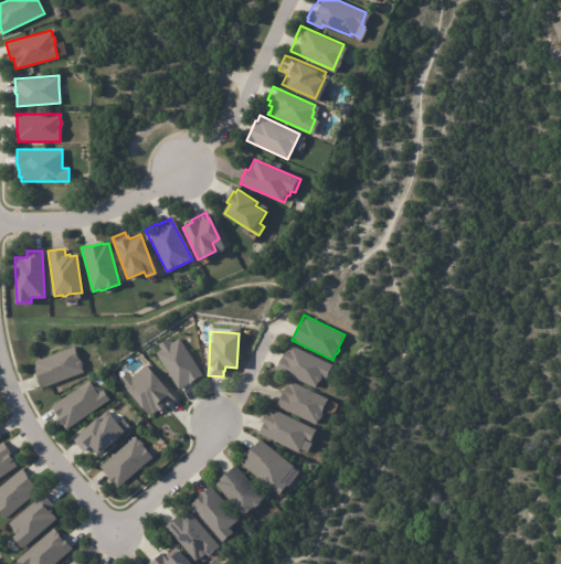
[(192,382),(190,384),(189,383),(179,390),(154,352),(159,349),(155,344),(165,338),(168,343),(177,337),(202,375),(192,382)]
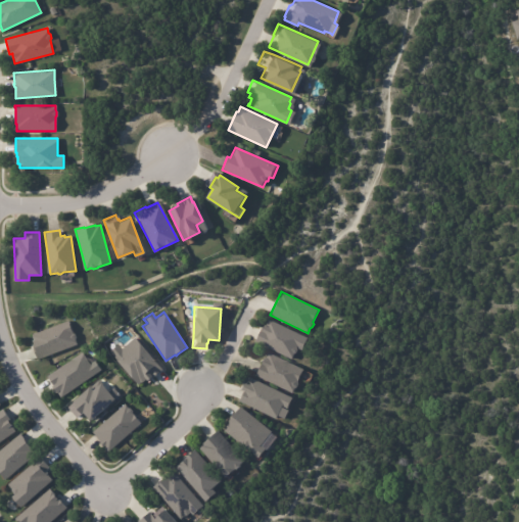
[(32,354),(28,343),(29,342),(28,338),(29,338),(27,332),(63,318),(67,331),(69,331),(72,335),(71,337),(73,342),(34,358),(32,354)]
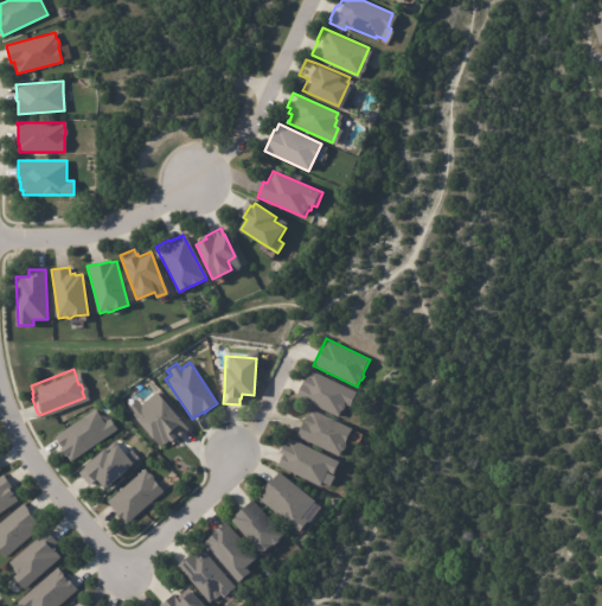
[(301,383),(303,383),(309,370),(357,393),(350,407),(347,406),(345,410),(341,410),(339,418),(295,396),(301,383)]
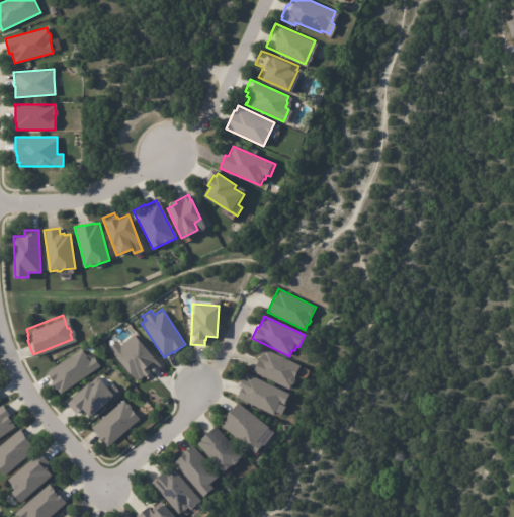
[(159,367),(145,378),(144,376),(137,381),(106,348),(114,341),(118,345),(131,334),(138,341),(139,340),(160,366),(159,367)]
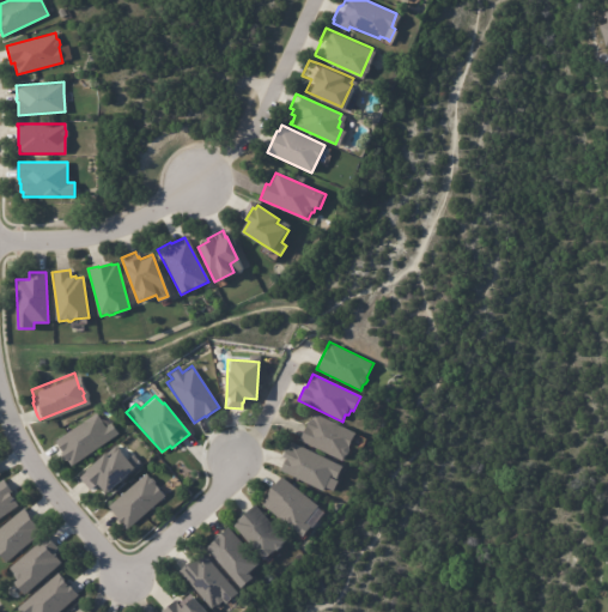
[(99,420),(101,423),(105,419),(114,430),(67,464),(64,458),(62,458),(56,449),(59,448),(50,437),(91,408),(99,420)]
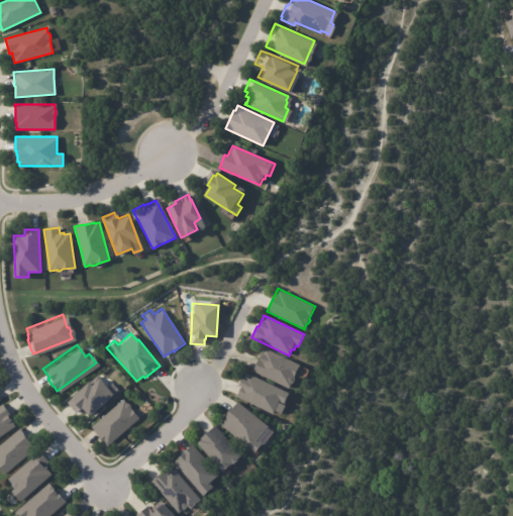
[(300,367),(295,378),(296,380),(294,383),(293,384),(290,389),(252,371),(264,348),(301,366),(300,367)]
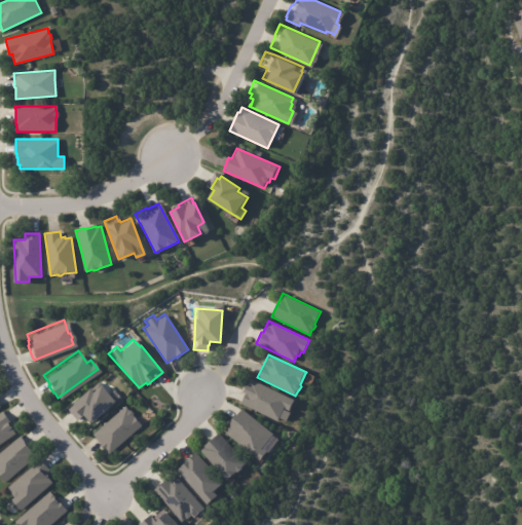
[(280,421),(240,404),(245,394),(244,392),(250,379),(296,400),(290,411),(285,409),(280,421)]
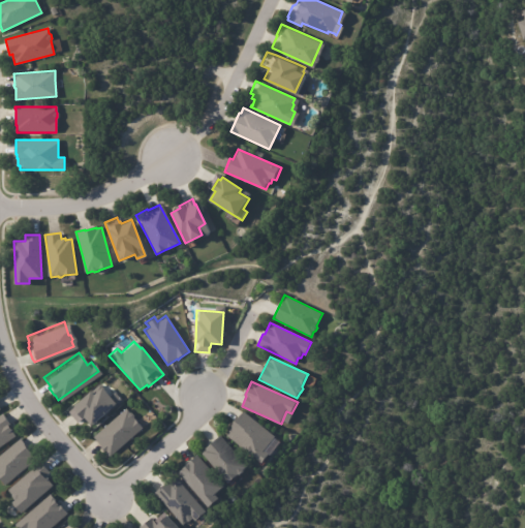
[(76,417),(73,421),(64,409),(87,389),(91,393),(99,385),(105,393),(110,389),(117,397),(113,400),(114,401),(89,424),(82,414),(80,416),(79,415),(76,417)]
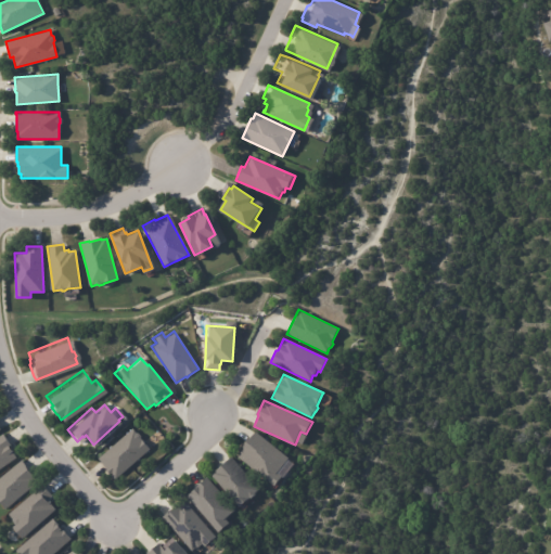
[(107,473),(105,471),(106,469),(97,459),(131,428),(135,433),(137,433),(140,436),(140,438),(149,449),(114,479),(110,475),(107,473)]
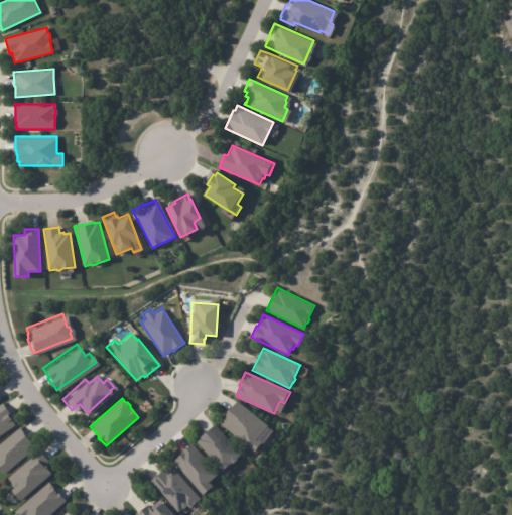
[(251,449),(216,421),(221,414),(221,413),(232,399),(263,423),(263,424),(269,428),(259,441),(258,440),(251,449)]
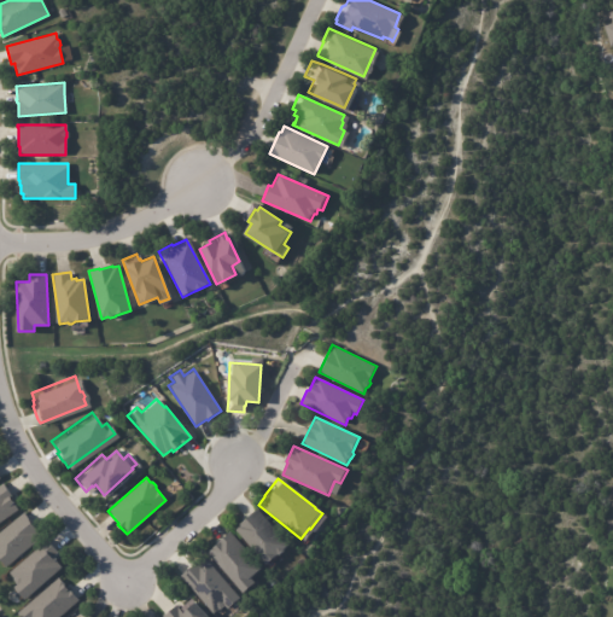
[(3,484),(12,498),(11,499),(13,504),(12,504),(17,510),(0,522),(0,484),(1,483),(3,484)]
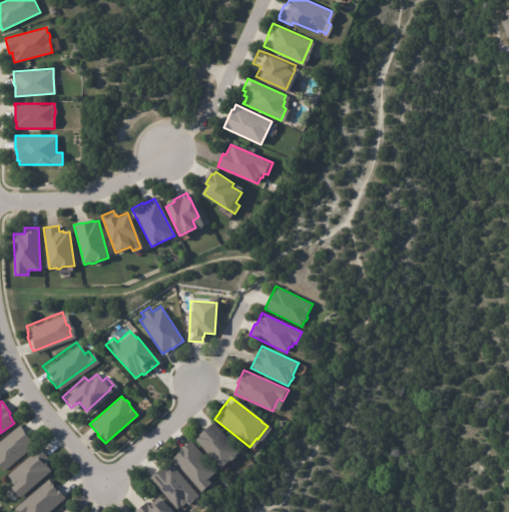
[(191,430),(204,418),(231,447),(212,464),(186,435),(191,430)]
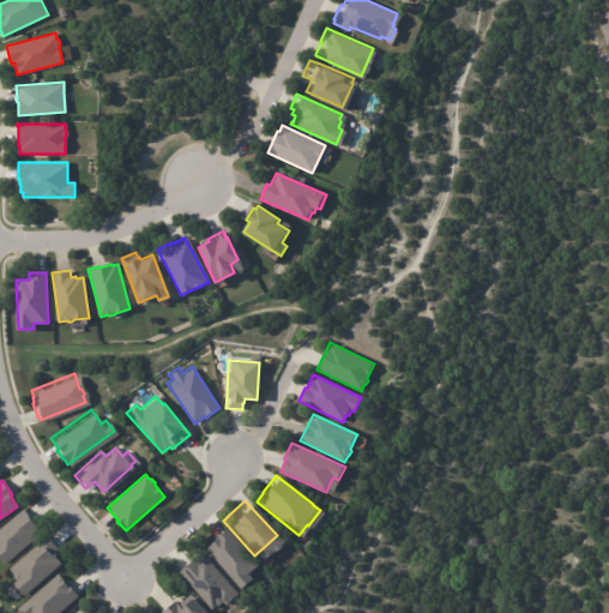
[(24,510),(38,528),(37,528),(41,534),(6,564),(0,557),(0,528),(22,509),(24,510)]
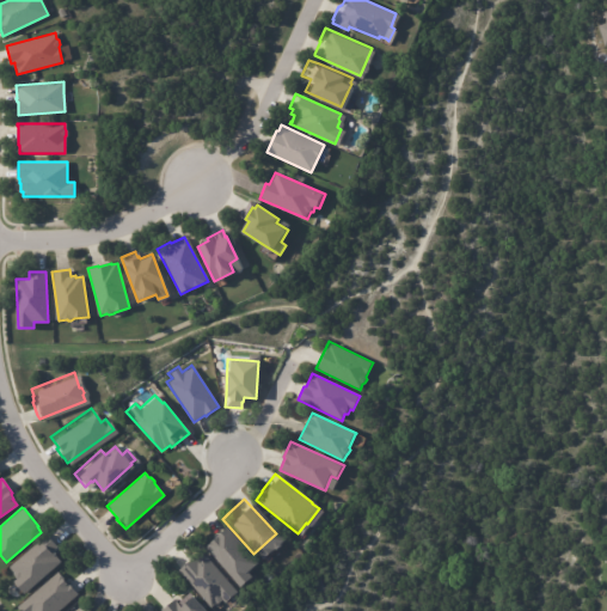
[(209,538),(215,533),(214,532),(222,524),(256,561),(245,570),(250,575),(238,586),(201,544),(208,537),(209,538)]
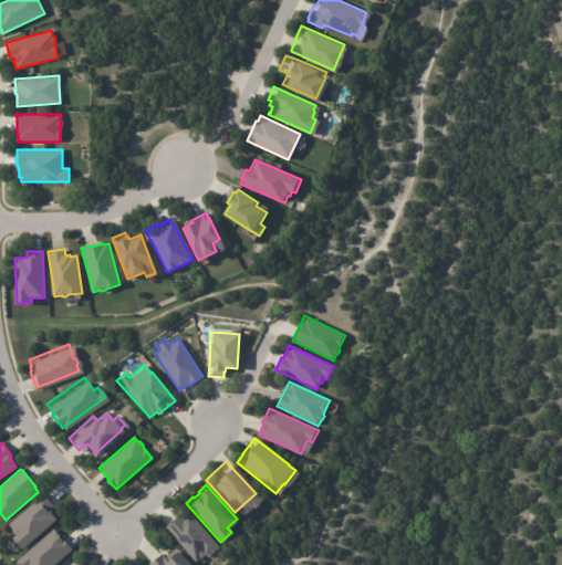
[(43,494),(51,504),(48,506),(51,511),(50,511),(55,518),(22,547),(13,536),(16,534),(12,530),(12,527),(9,523),(42,492),(43,494)]
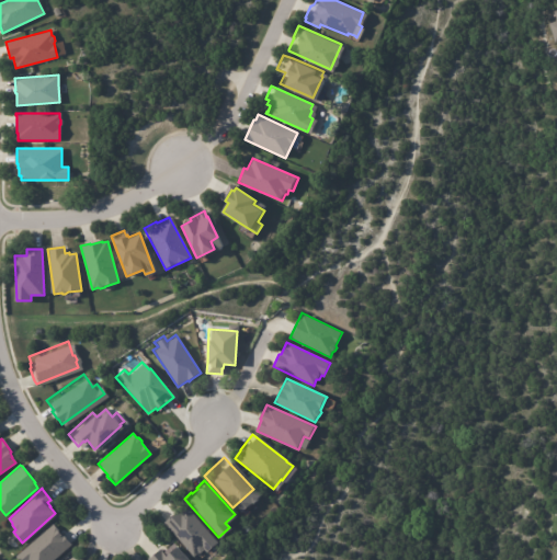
[(169,511),(170,512),(180,502),(213,539),(202,549),(200,546),(195,549),(193,549),(189,553),(158,520),(169,511)]
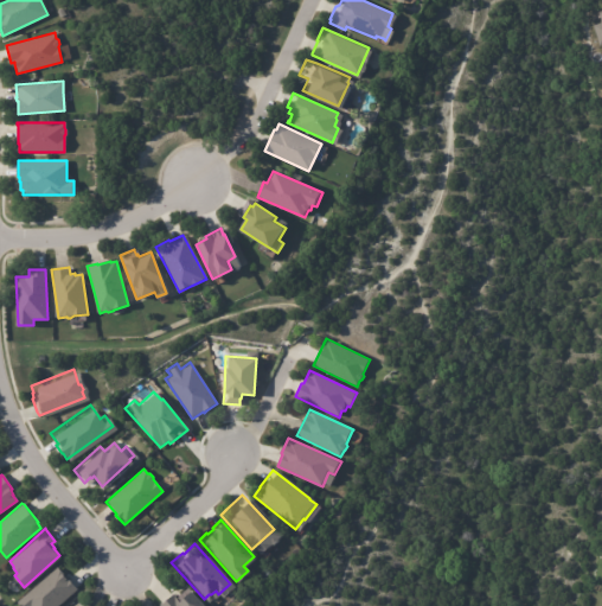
[(62,574),(76,589),(57,605),(19,605),(17,603),(55,567),(62,574)]
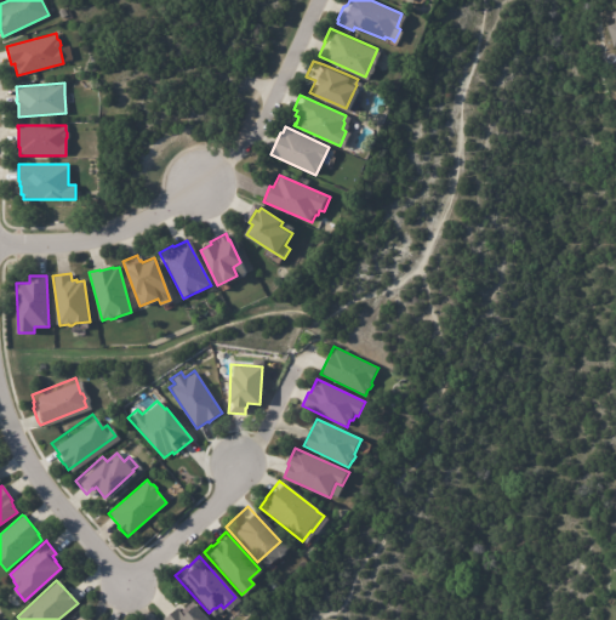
[(161,619),(159,616),(172,604),(181,615),(194,603),(210,619),(211,619),(161,619)]
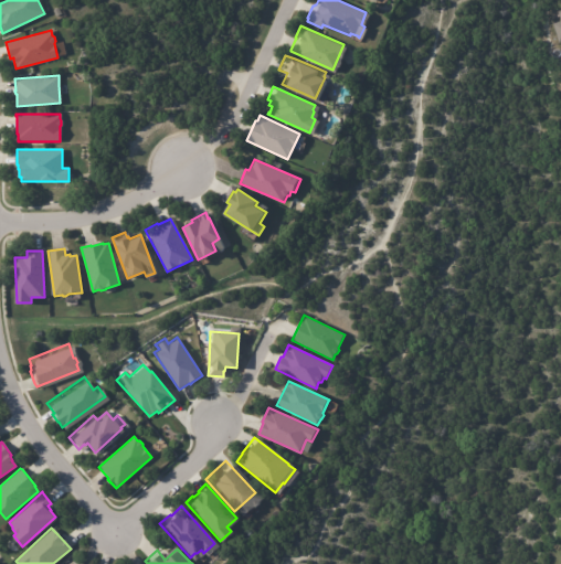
[(76,560),(80,563),(60,563),(72,554),(76,560)]
